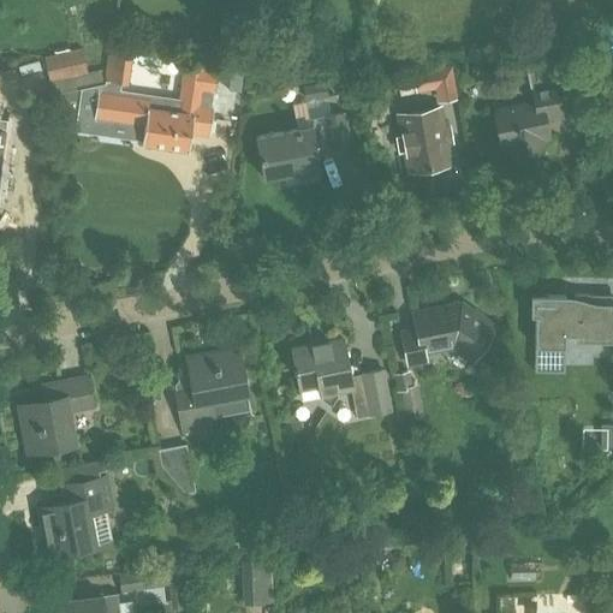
[(77,45),(85,83),(100,81),(106,36),(103,24),(73,30),(77,45)]
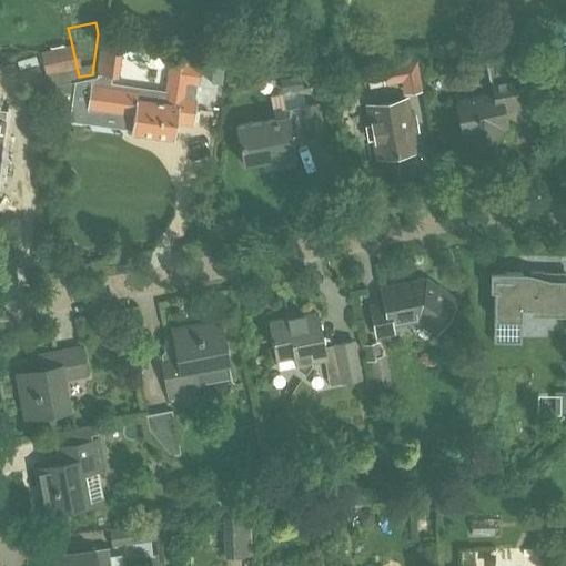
[(102,43),(98,76),(120,79),(124,46),(102,43)]
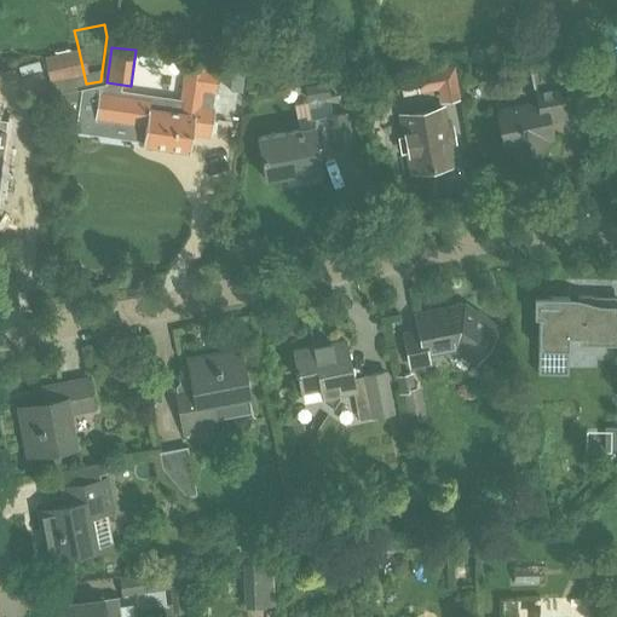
[(551,148),(548,139),(553,139),(549,119),(566,116),(555,63),(532,67),(540,103),(499,111),(506,150),(511,149),(512,155),(518,159),(546,154),(551,148)]
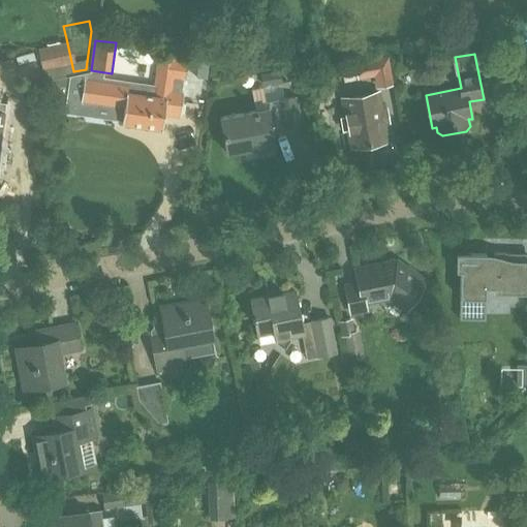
[(90,72),(49,82),(56,99),(57,102),(59,106),(60,107),(64,110),(66,111),(67,100),(83,102),(126,109),(124,124),(162,129),(166,102),(172,103),(175,80),(187,82),(190,61),(178,60),(178,57),(160,55),(154,96),(129,93),(130,85),(88,79),(88,74),(90,72)]
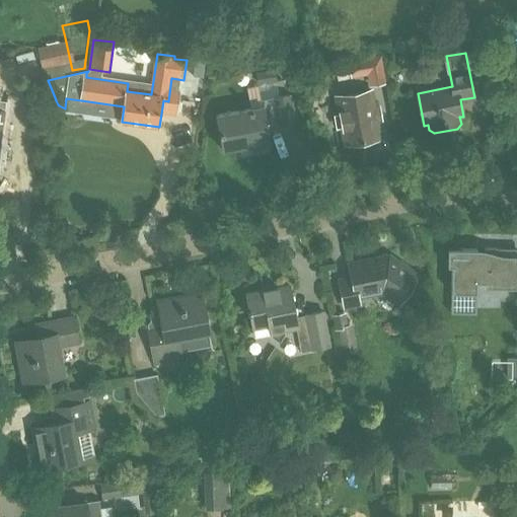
[(351,63),(353,79),(368,77),(369,87),(388,84),(384,59),(351,63)]
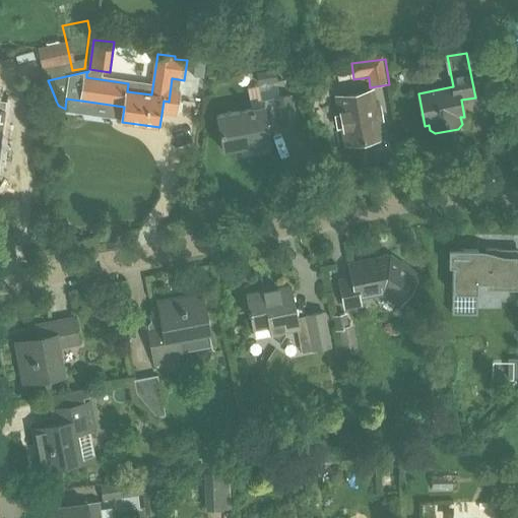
[(194,78),(204,79),(206,63),(197,61),(194,78)]
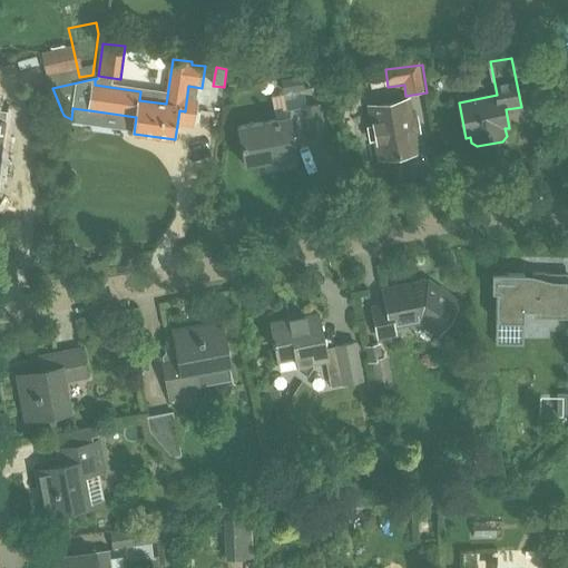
[(285,94),(305,90),(303,78),(283,82),(285,94)]
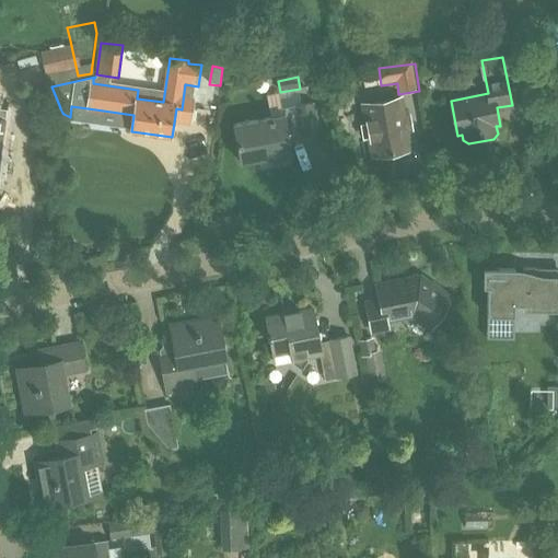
[(410,150),(400,97),(365,104),(374,157),(410,150)]
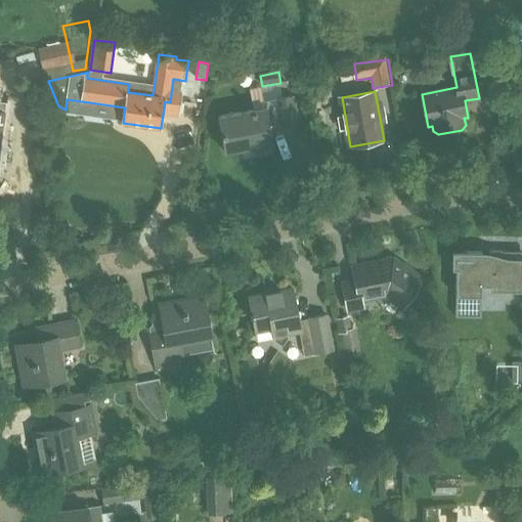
[(295,95),(276,98),(283,127),(301,124),(295,95)]
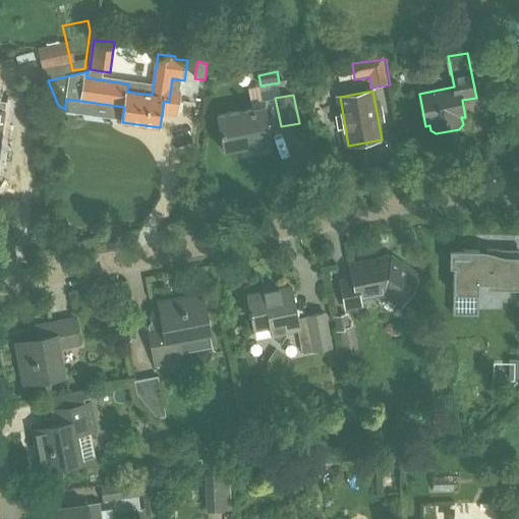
[(272,141),(265,108),(218,116),(225,152),(272,141)]
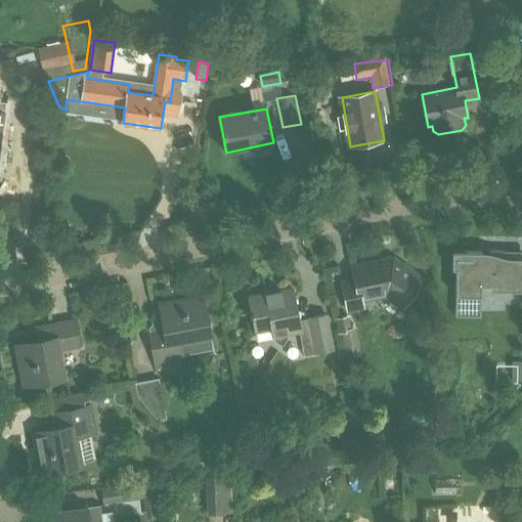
[(462,244),(462,278),(481,278),(481,283),(498,283),(498,278),(507,278),(507,280),(521,279),(521,243),(507,244),(507,250),(498,250),(498,244),(462,244)]
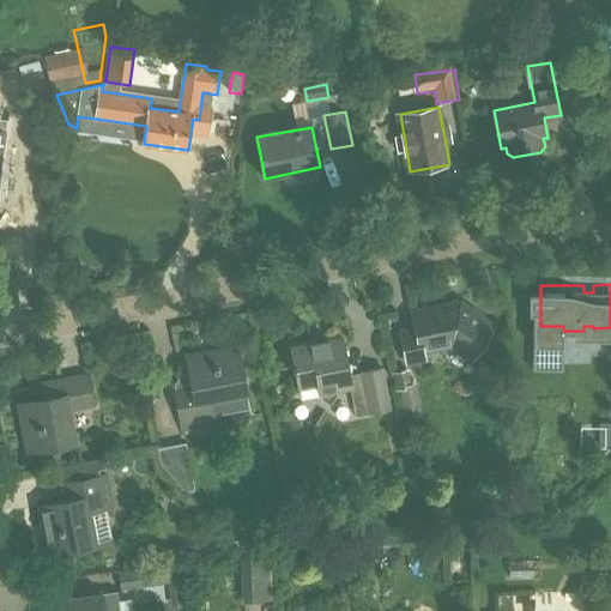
[(413,314),(417,328),(401,332),(409,363),(425,360),(424,350),(453,344),(467,355),(489,324),(461,304),(413,314)]
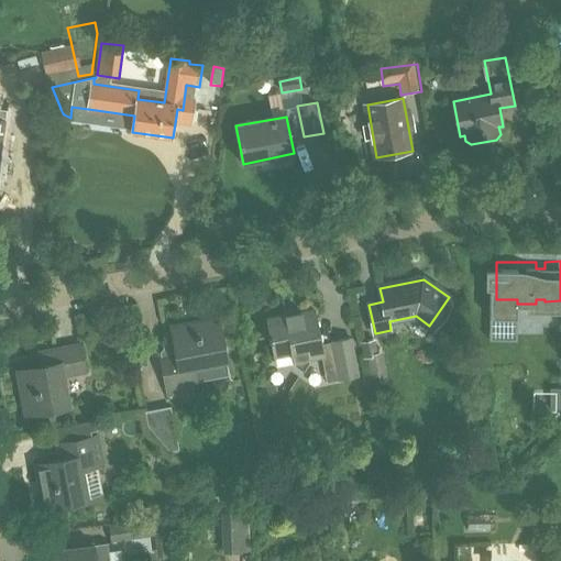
[(333,343),(322,347),(315,308),(299,311),(299,307),(287,309),(288,314),(268,317),(276,358),(295,354),(295,362),(297,365),(305,370),(309,362),(309,360),(323,356),(329,382),(359,375),(352,339),(333,342),(333,343)]
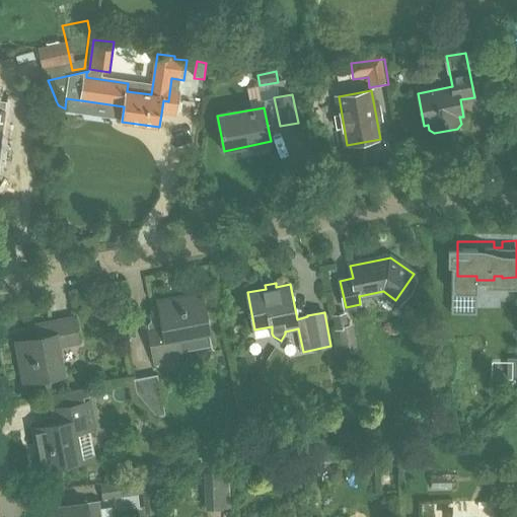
[(213,346),(211,336),(203,293),(158,301),(161,317),(154,319),(151,324),(152,331),(150,333),(156,364),(181,359),(180,352),(213,346)]
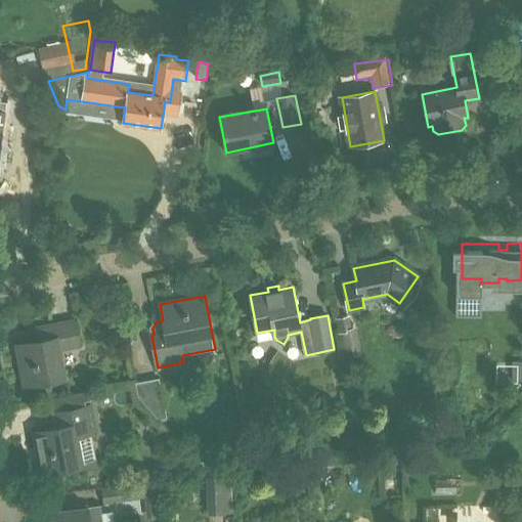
[(353,331),(350,315),(336,318),(339,334),(353,331)]
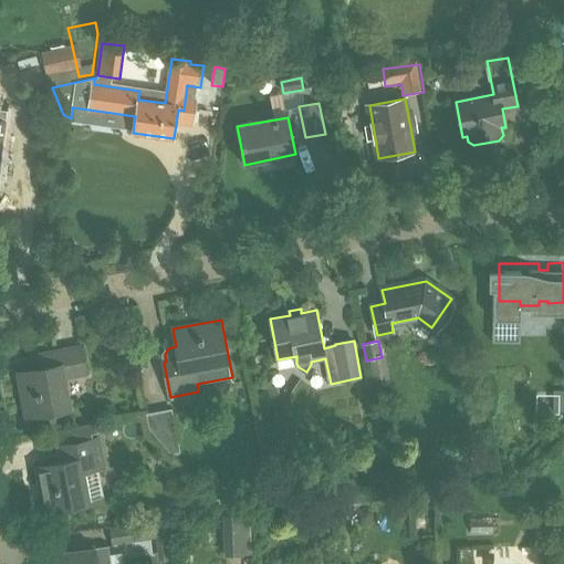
[(28,418),(34,417),(71,410),(65,379),(87,375),(82,347),(48,354),(50,367),(19,373),(28,418)]
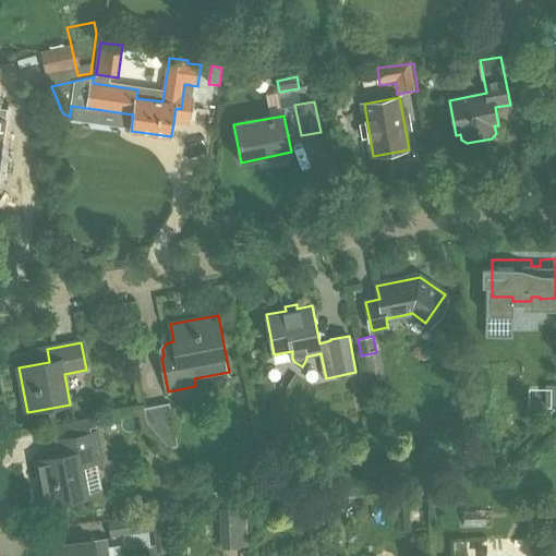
[(546,407),(553,407),(555,407),(555,386),(546,386),(546,407)]
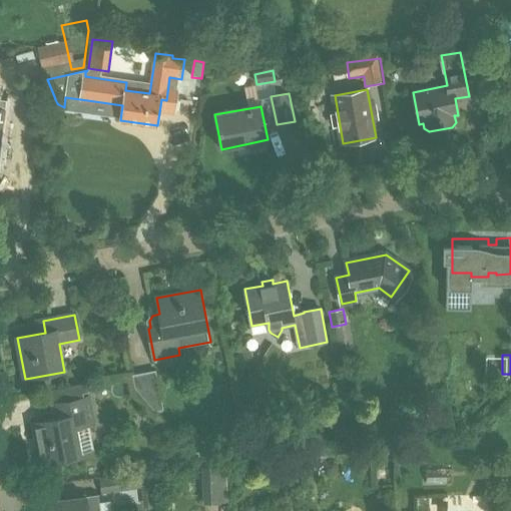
[(163,409),(156,370),(133,375),(135,389),(155,411),(163,409)]
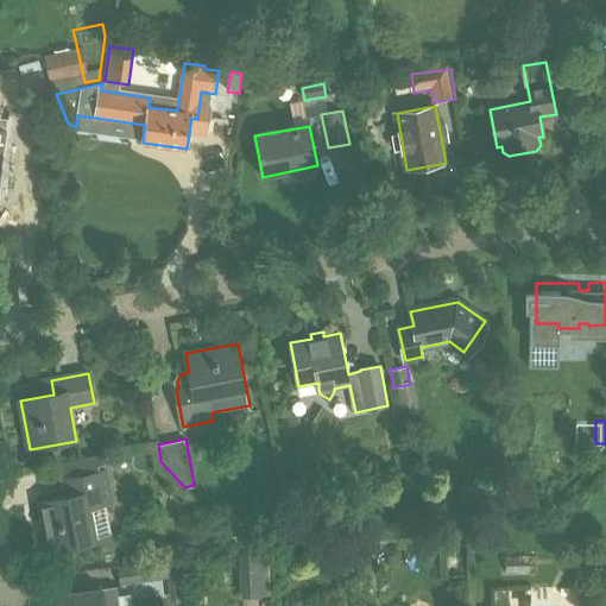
[(69,479),(71,496),(39,502),(49,550),(95,541),(89,507),(113,503),(107,472),(69,479)]
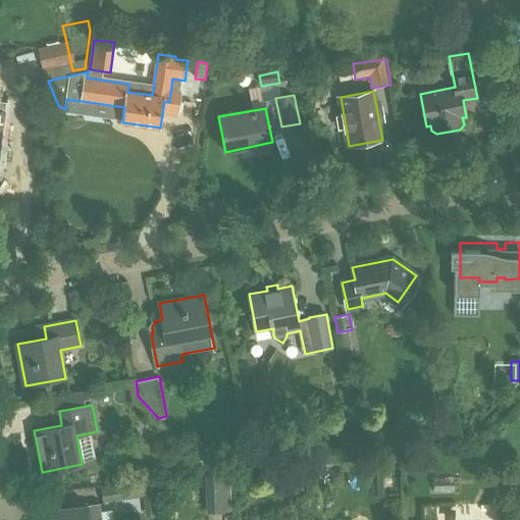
[(448,413),(435,416),(439,432),(452,429),(448,413)]
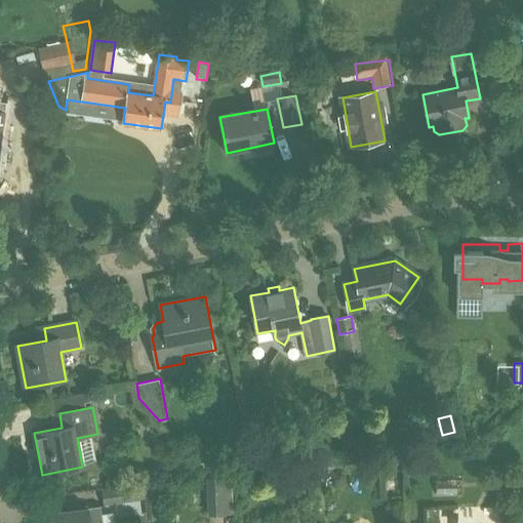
[(207,478),(209,515),(234,514),(232,476),(207,478)]
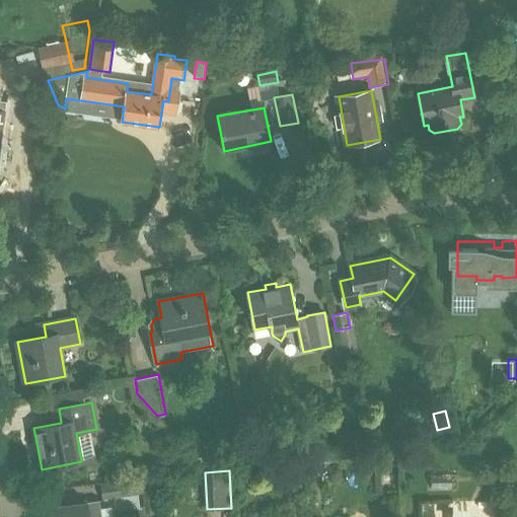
[(103,500),(140,495),(138,478),(101,484),(103,500)]
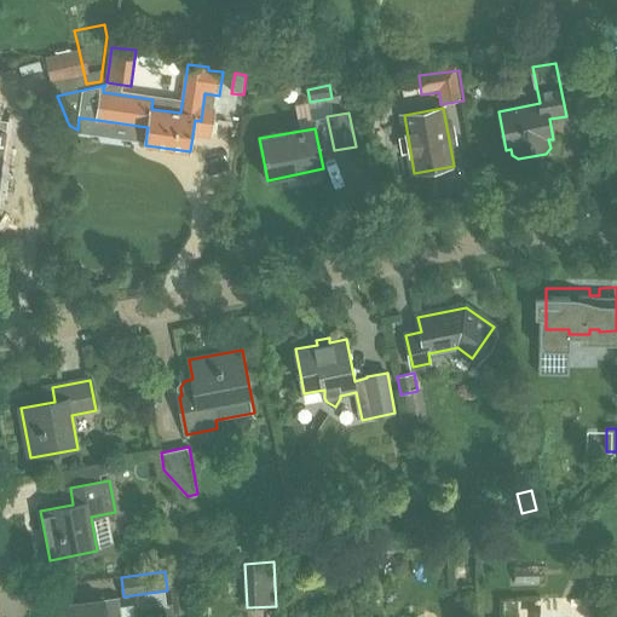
[(121,616),(120,598),(104,599),(56,605),(57,616),(121,616)]
